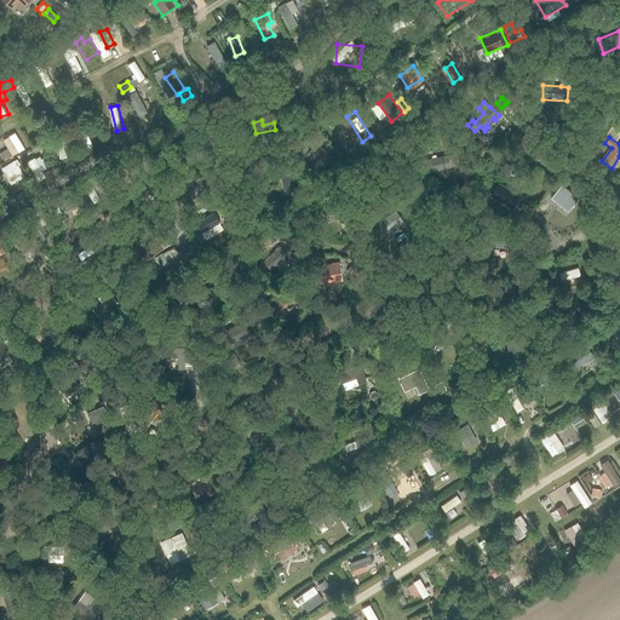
[(308,153),(323,167),(332,159),(317,144),(308,153)]
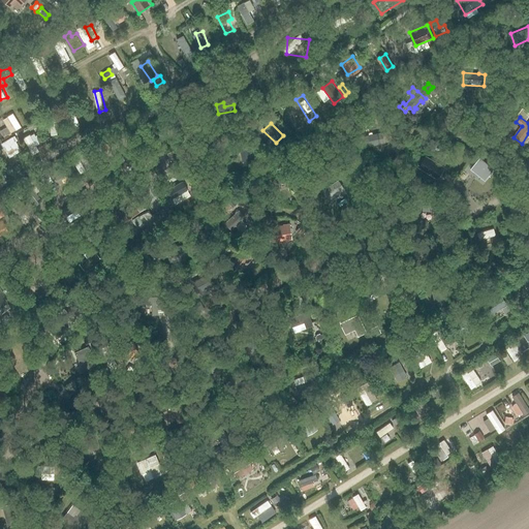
[(2,132),(5,138),(11,134),(8,128),(2,132)]
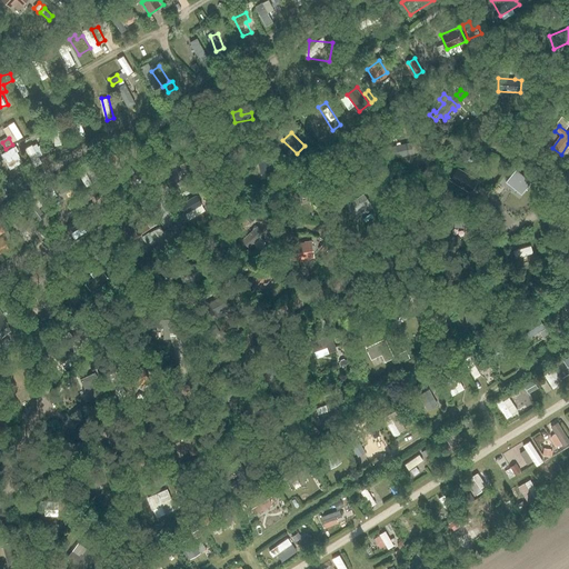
[(43,161),(40,155),(45,153),(39,141),(27,147),(36,166),(43,161)]
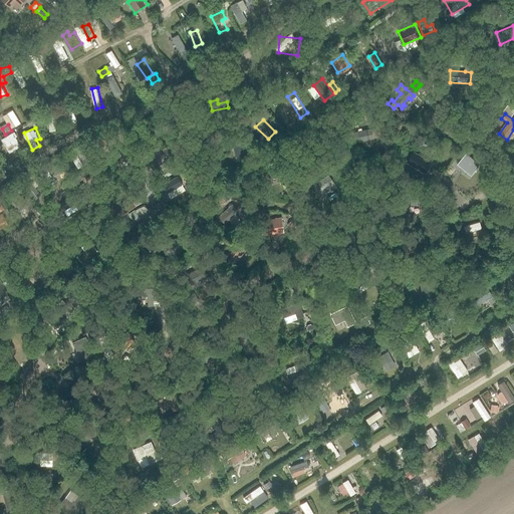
[(353,133),(355,144),(373,140),(378,139),(376,129),(371,130),(371,129),(353,133)]
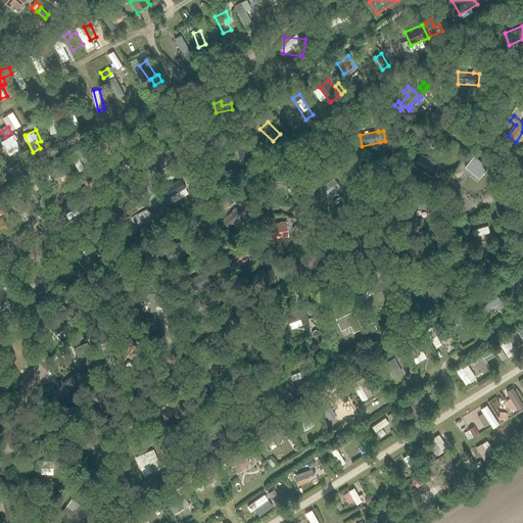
[(12,135),(1,142),(9,156),(21,149),(12,135)]
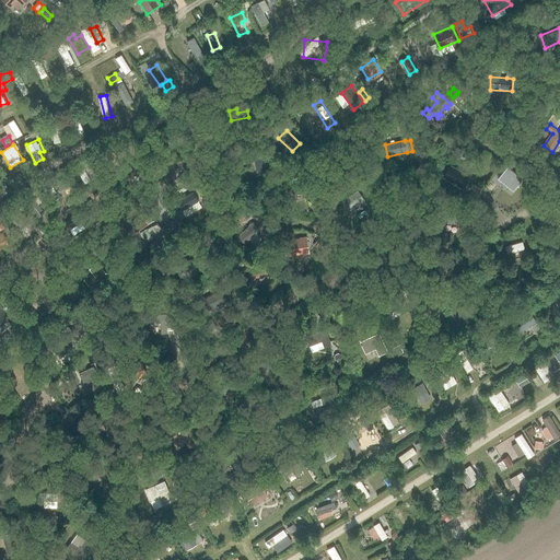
[(266,174),(261,151),(253,152),(257,175),(263,174),(264,181),(272,179),(271,173),(266,174)]
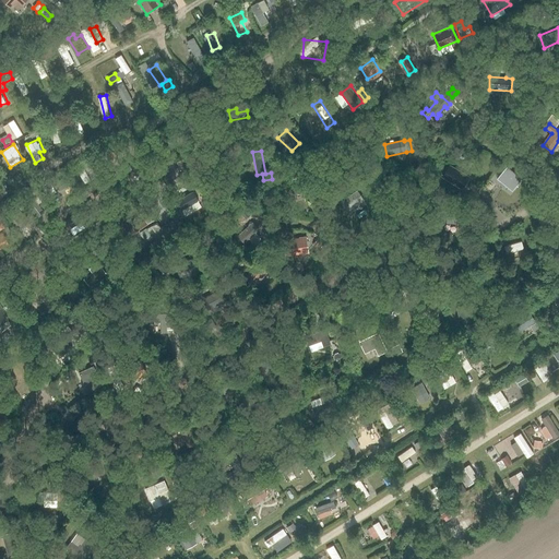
[(91,162),(74,170),(81,179),(95,171),(91,162)]
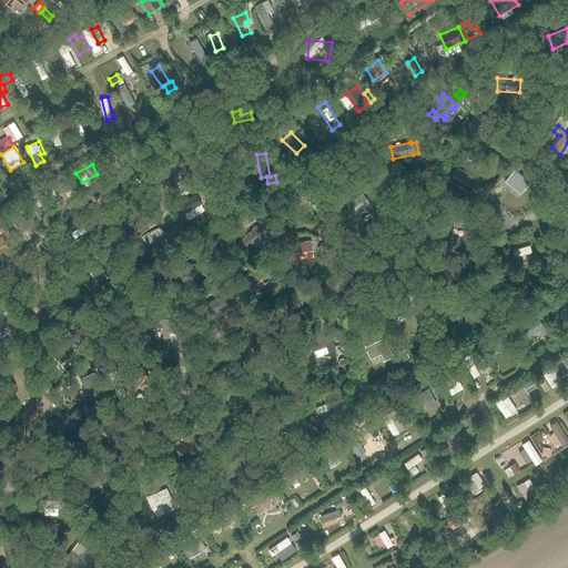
[(477,180),(457,168),(449,181),(469,193),(477,180)]
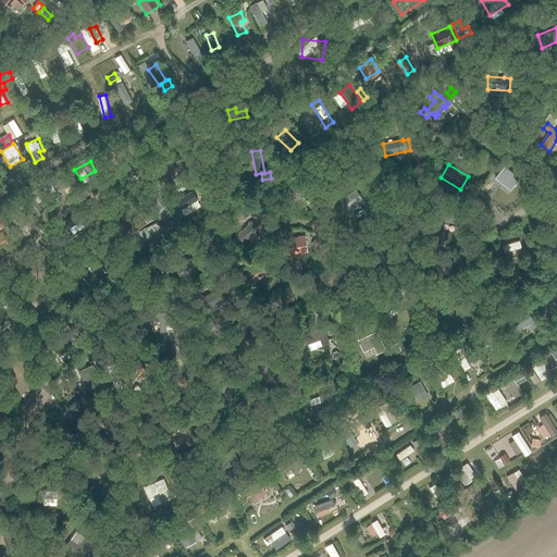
[(147,165),(132,165),(132,174),(134,175),(134,178),(138,178),(138,175),(148,175),(147,165)]
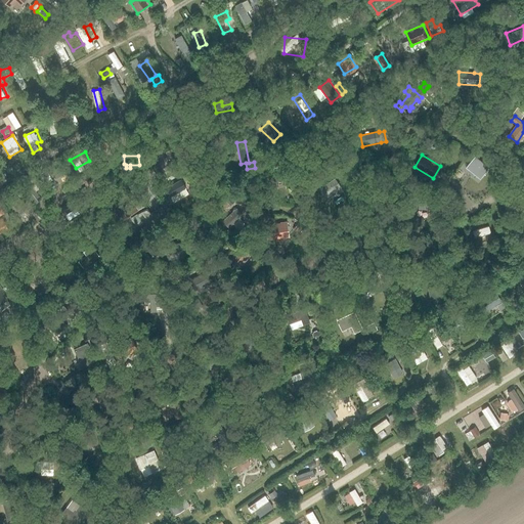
[(480,179),(490,167),(475,156),(466,167),(480,179)]
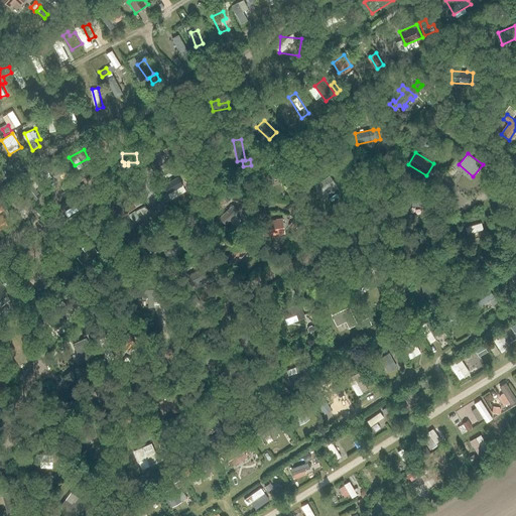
[(61,162),(50,169),(55,176),(67,170),(61,162)]
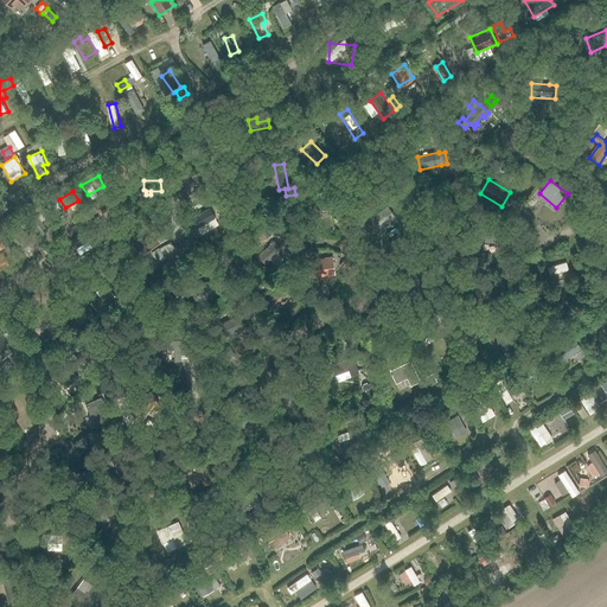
[(338,197),(317,200),(319,211),(340,208),(338,197)]
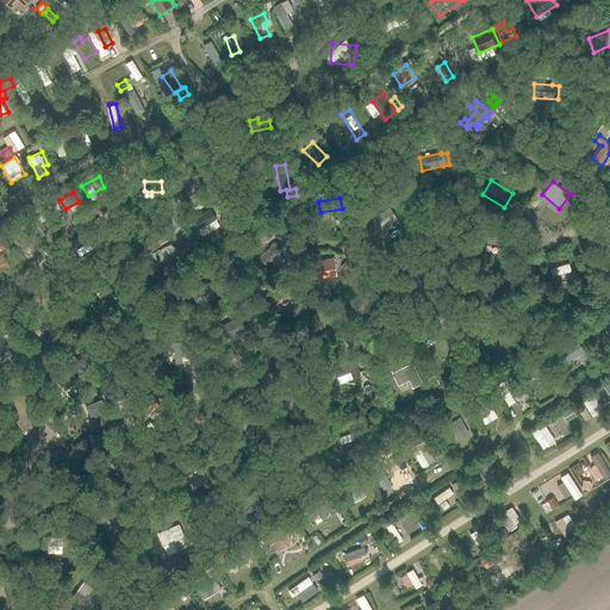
[(211,209),(193,219),(198,229),(217,219),(211,209)]
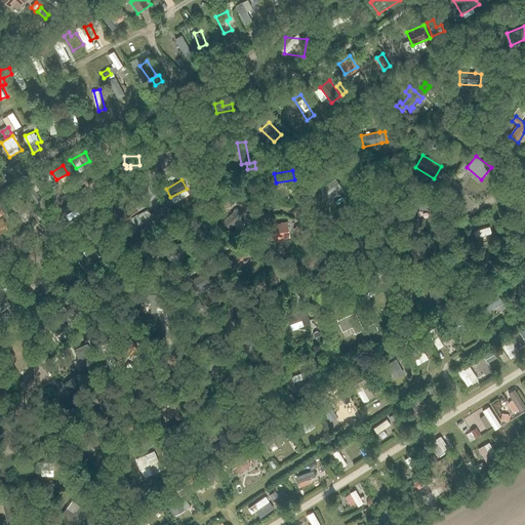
[(336,179),(321,190),(327,198),(342,188),(336,179)]
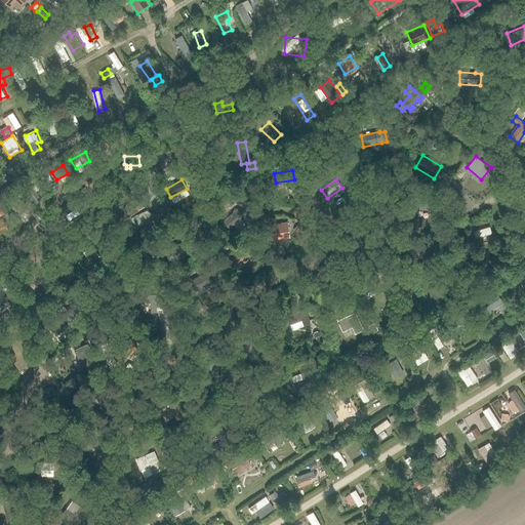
[(40,180),(35,185),(39,189),(44,186),(40,180)]
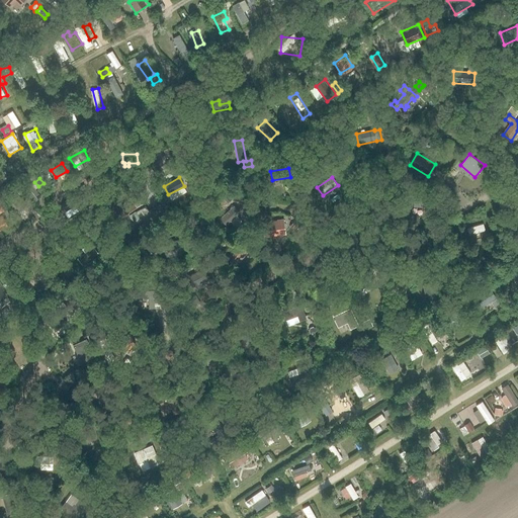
[(161,184),(157,187),(162,195),(166,193),(161,184)]
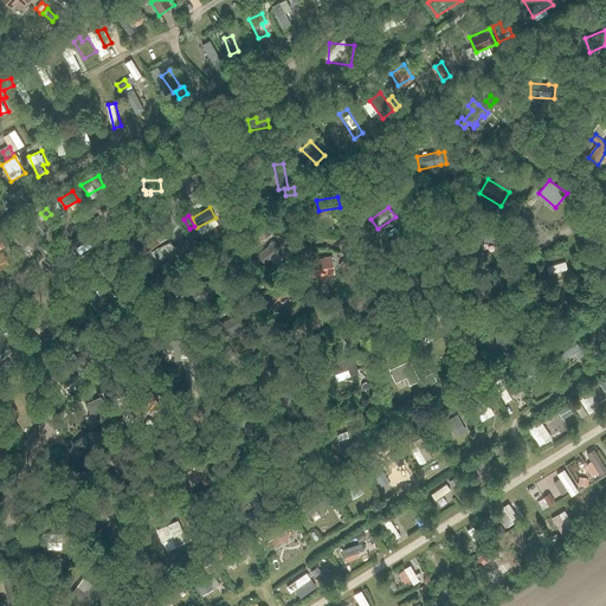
[(21,247),(30,242),(17,223),(10,229),(21,247)]
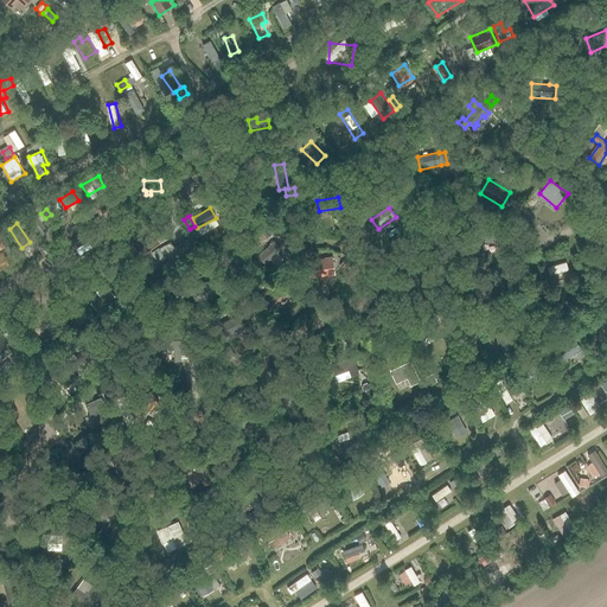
[(161,227),(136,244),(144,255),(170,238),(161,227)]
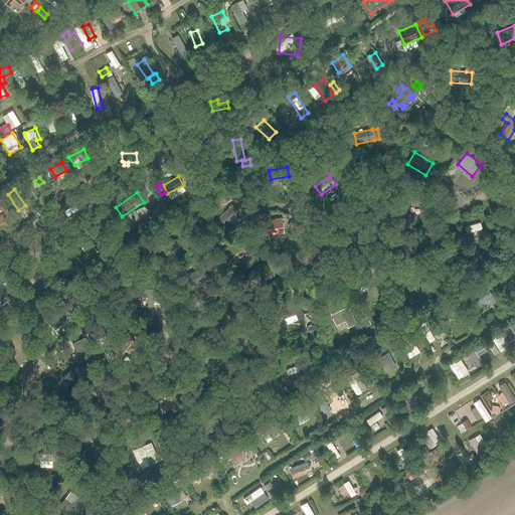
[(411,205),(428,206),(430,193),(412,192),(411,205)]
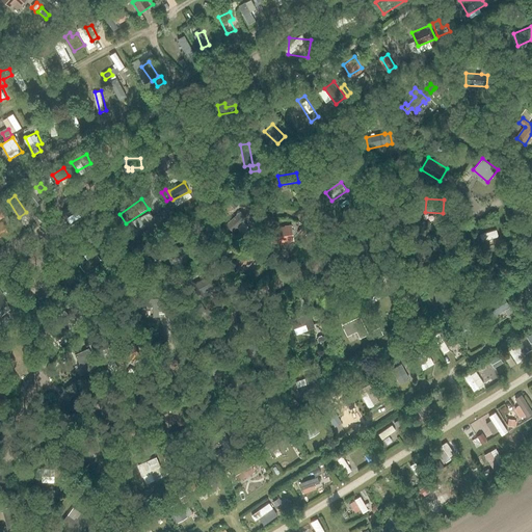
[(164,209),(153,217),(158,225),(159,227),(170,218),(164,209)]
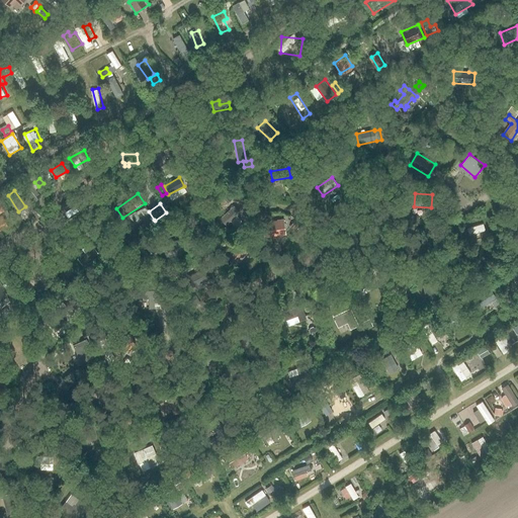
[(226,226),(242,210),(236,204),(220,219),(226,226)]
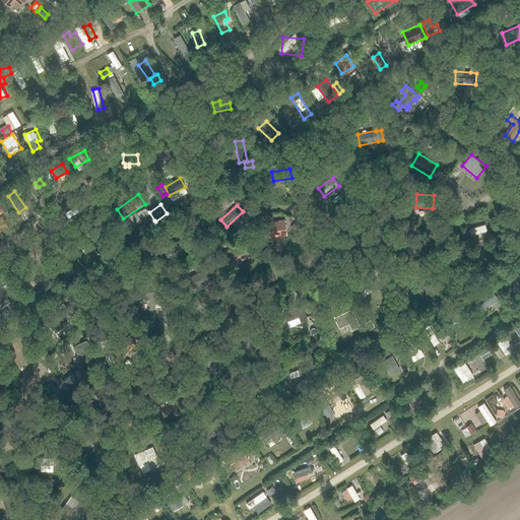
[(136,213),(147,230),(156,222),(155,221),(154,220),(149,212),(145,207),(136,213)]
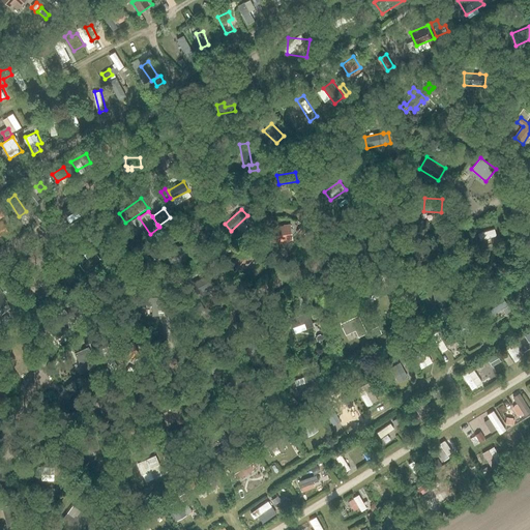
[(494,219),(472,232),(480,247),(504,235),(494,219)]
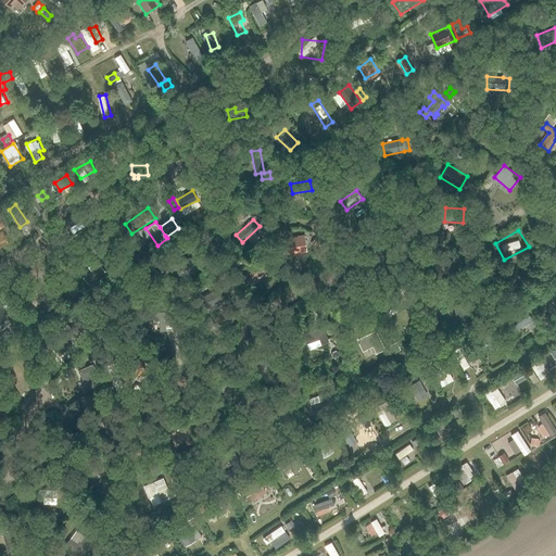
[(282,243),(285,254),(292,252),(292,250),(297,250),(297,247),(308,245),(307,235),(286,238),(287,242),(282,243)]
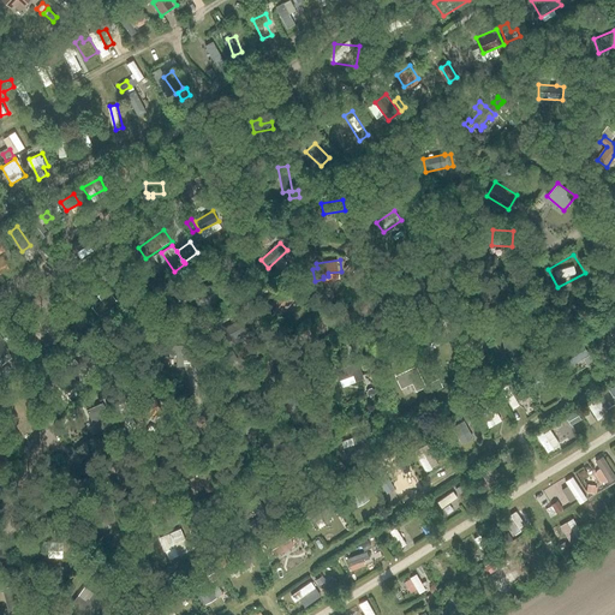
[(193,288),(197,305),(216,302),(212,285),(193,288)]
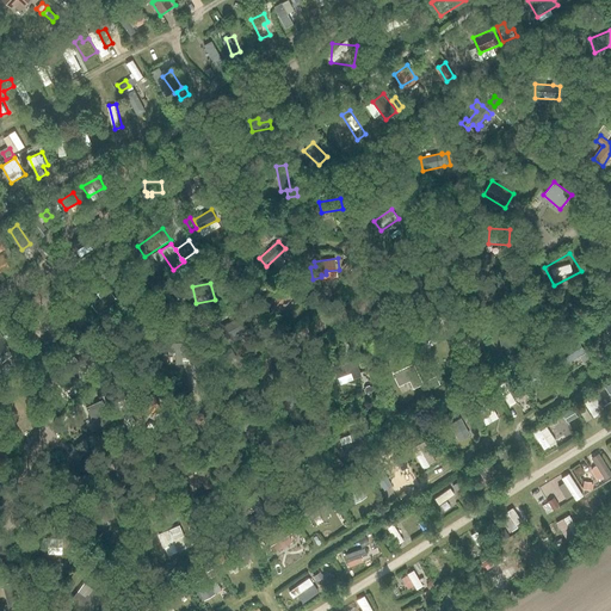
[(267,306),(279,315),(294,297),(282,288),(267,306)]
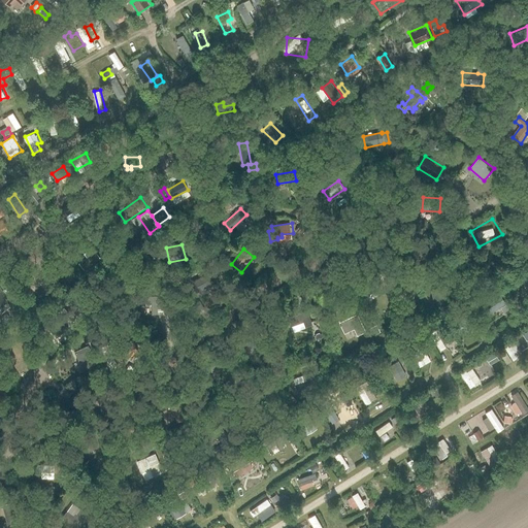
[(96,252),(79,263),(85,270),(100,258),(96,252)]
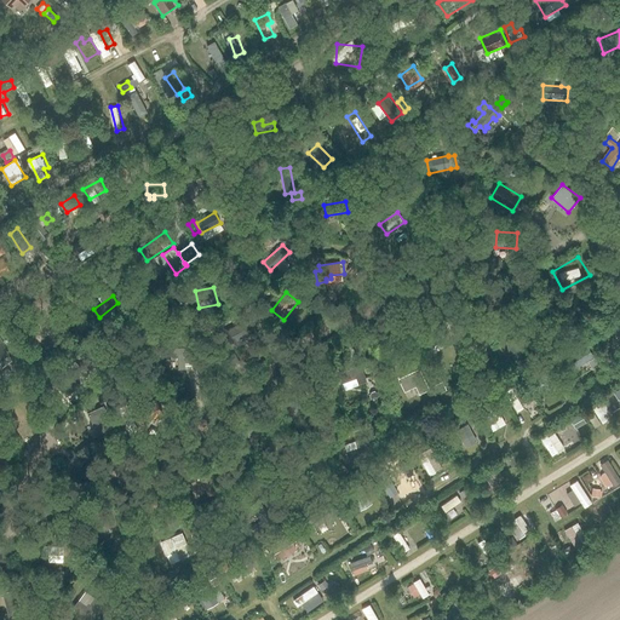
[(64,317),(36,327),(45,337),(69,327),(64,317)]
